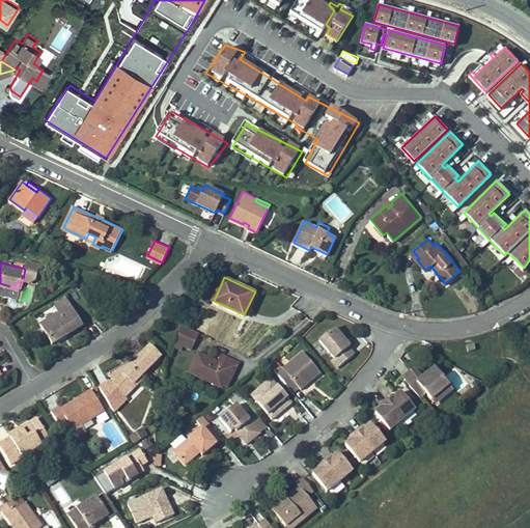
[(59,311),(42,323),(53,341),(68,332),(83,324),(66,296),(55,304),(59,311)]
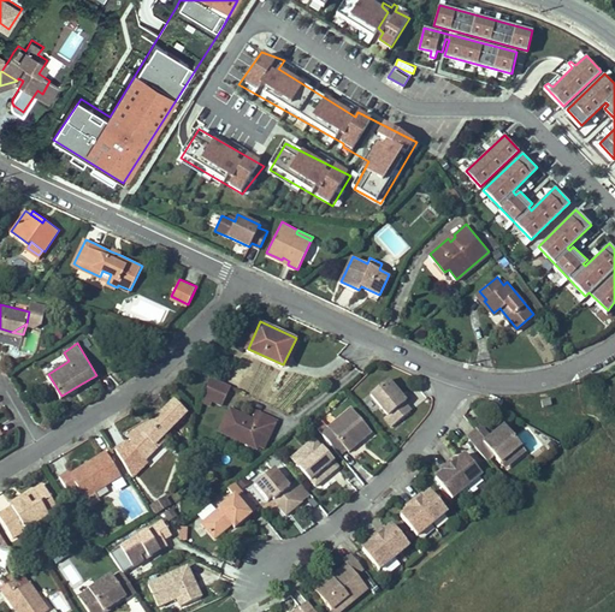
[(231,384),(210,374),(203,394),(213,398),(223,403),(231,384)]
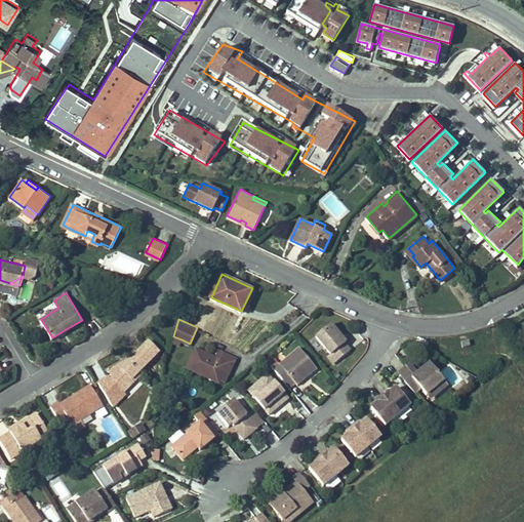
[(328,354),(334,361),(341,356),(351,348),(346,340),(347,339),(331,322),(317,334),(331,352),(328,354)]
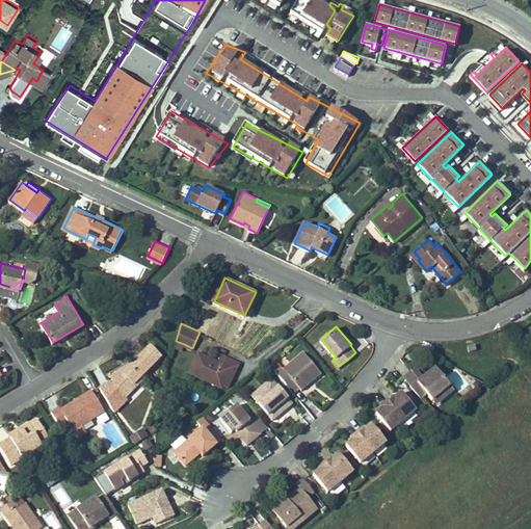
[(113,382),(127,396),(137,385),(135,382),(141,376),(163,354),(152,344),(132,364),(128,368),(124,365),(108,373),(115,380),(113,382)]
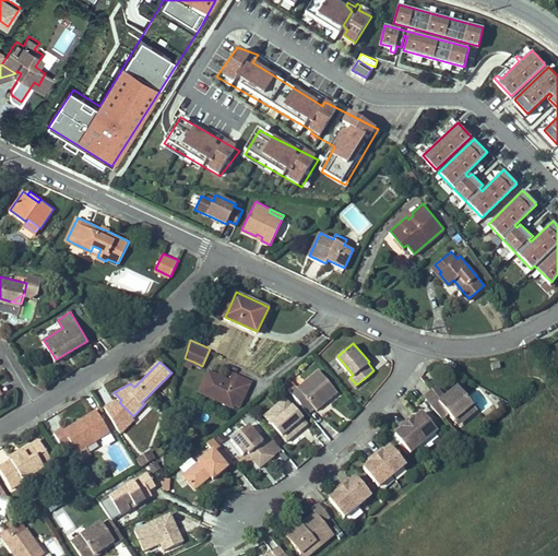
[(319,368),(292,391),(305,406),(311,401),(318,409),(324,402),(325,398),(330,394),(331,397),(339,390),(319,368)]
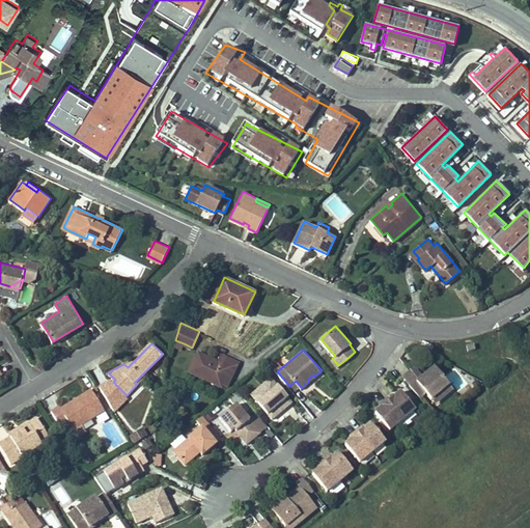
[(199,352),(191,370),(222,385),(230,366),(235,369),(240,361),(222,353),(219,361),(199,352)]
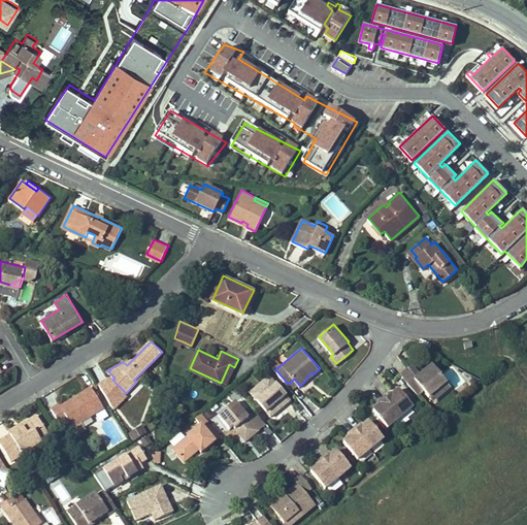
[(400,372),(419,394),(424,389),(425,391),(430,397),(439,390),(442,394),(453,386),(433,363),(422,372),(413,362),(405,368),(400,372)]
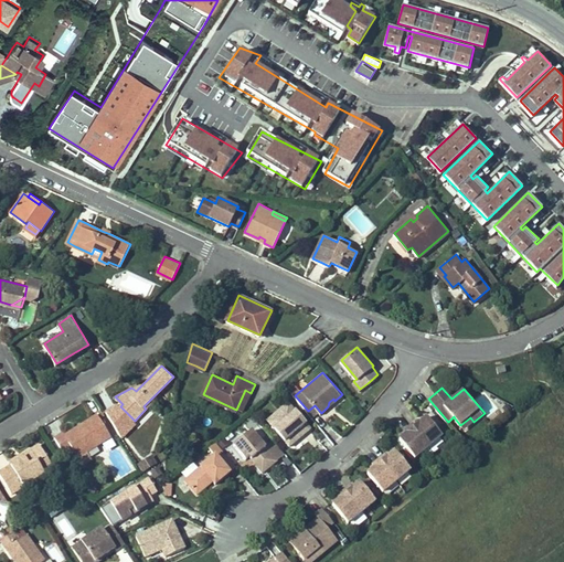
[(150,400),(144,406),(146,409),(152,402),(150,400)]
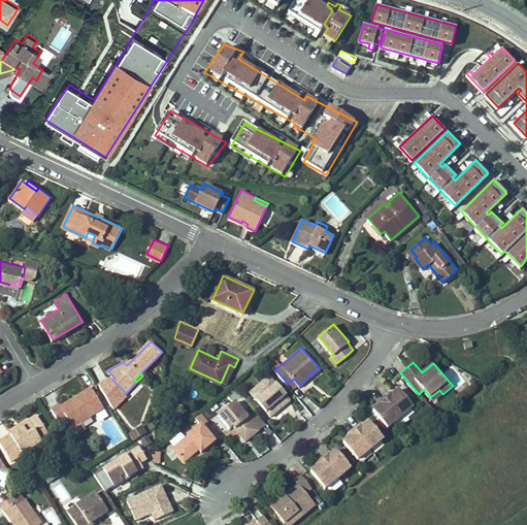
[(251,391),(271,415),(276,411),(276,407),(280,404),(276,401),(280,399),(284,404),(291,398),(270,374),(251,391)]
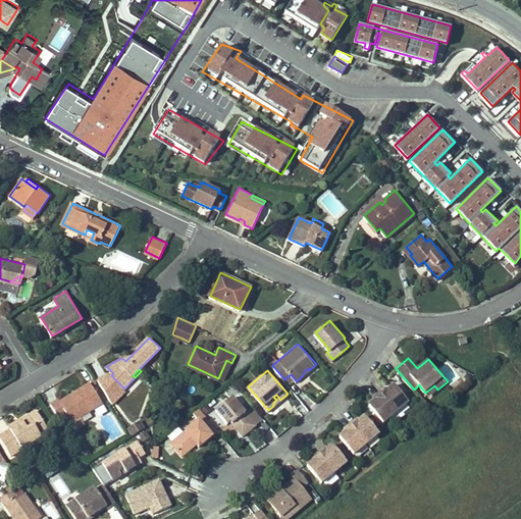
[(68,413),(69,416),(75,412),(79,417),(103,402),(92,382),(74,393),(61,401),(59,398),(51,403),(60,418),(68,413)]
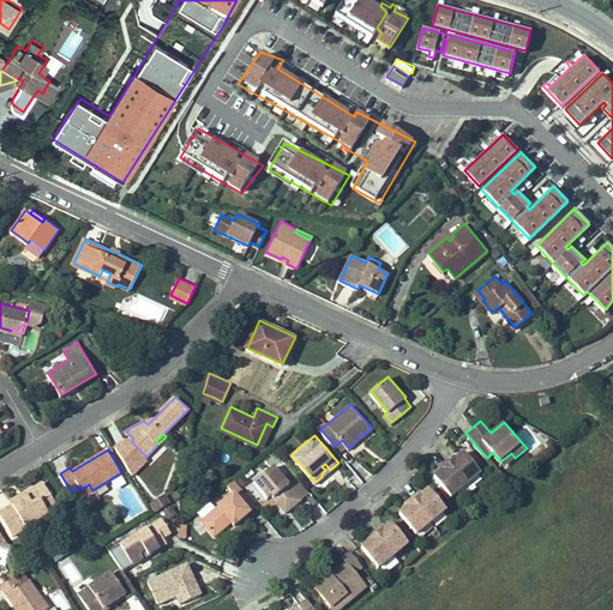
[(442,467),(434,475),(451,494),(481,470),(464,450),(456,457),(458,459),(451,465),(444,471),(442,467)]
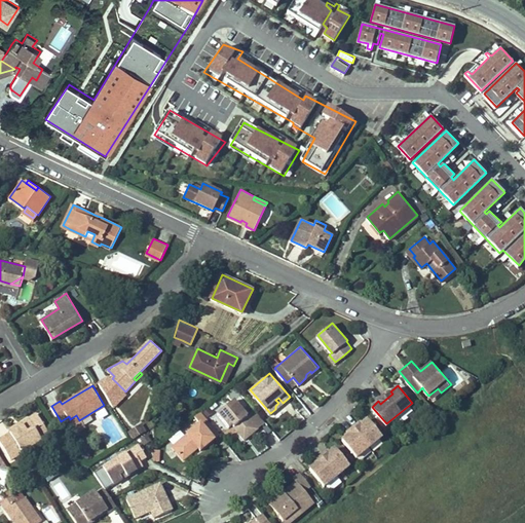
[(438,388),(428,396),(433,400),(441,393),(438,388)]
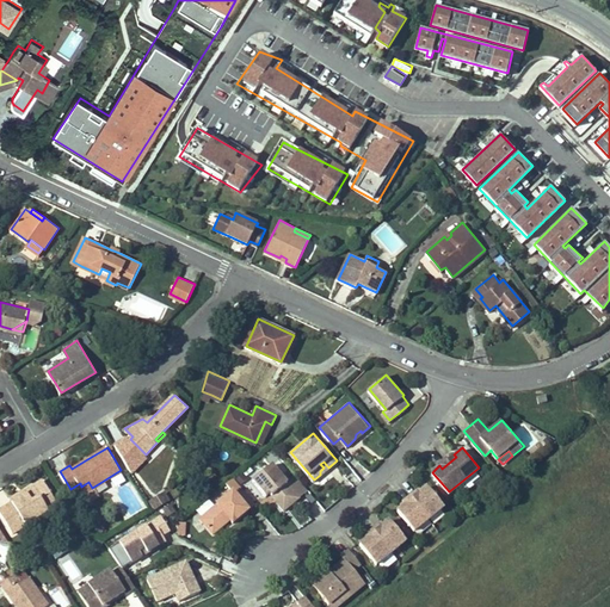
[(270,490),(284,508),(291,502),(309,488),(297,474),(289,482),(272,463),(254,477),(266,494),(270,490)]
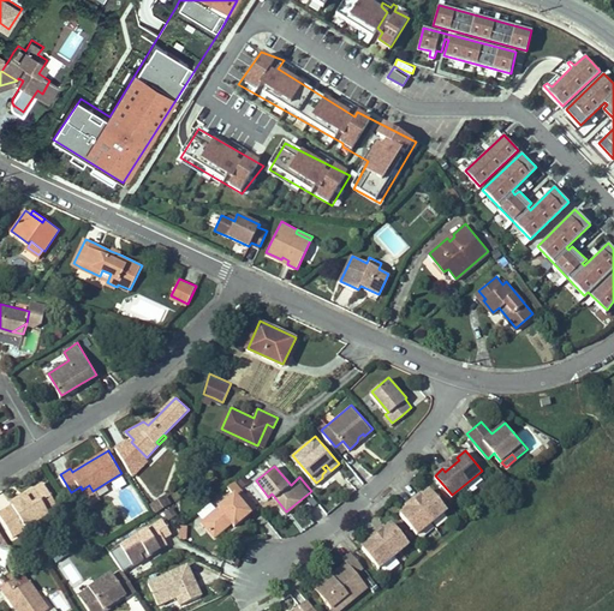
[(0,511),(13,534),(49,513),(47,508),(57,502),(43,481),(27,492),(28,495),(13,504),(0,511)]
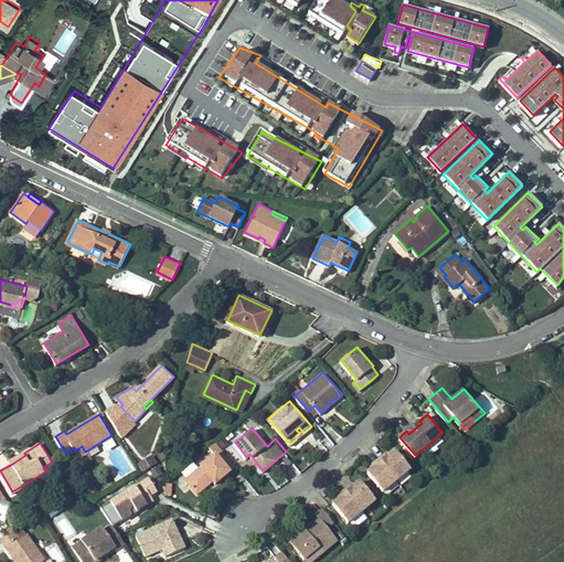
[(75,451),(78,456),(85,452),(82,446),(75,451)]
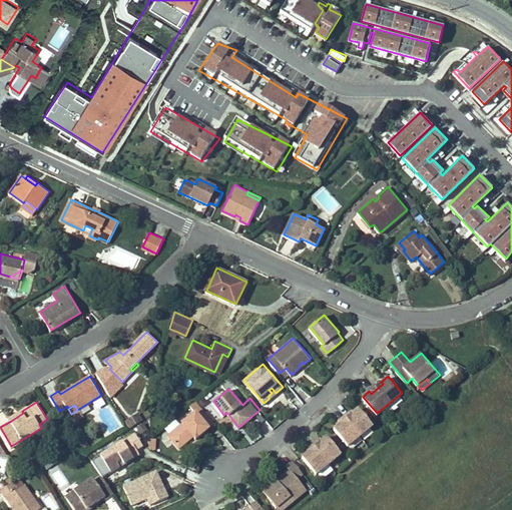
[(168,434),(179,446),(193,434),(196,437),(199,434),(209,426),(206,423),(212,418),(202,406),(196,411),(196,410),(168,434)]
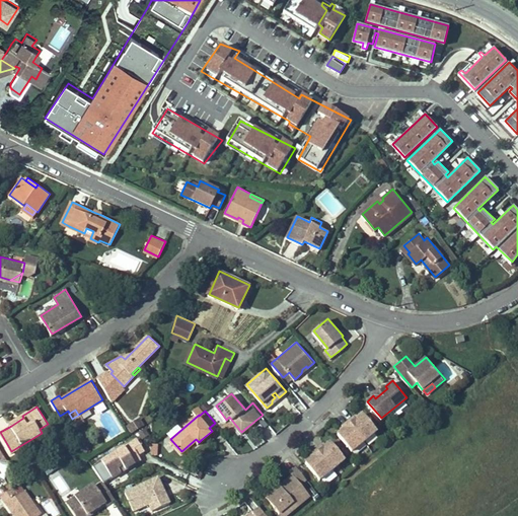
[(345,428),(339,433),(352,450),(377,429),(363,412),(357,418),(359,420),(354,424),(347,430),(345,428)]
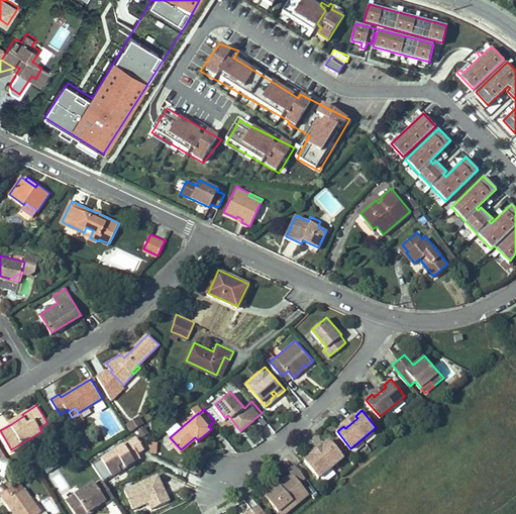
[(14,418),(9,421),(11,424),(23,416),(22,414),(21,413),(14,418)]
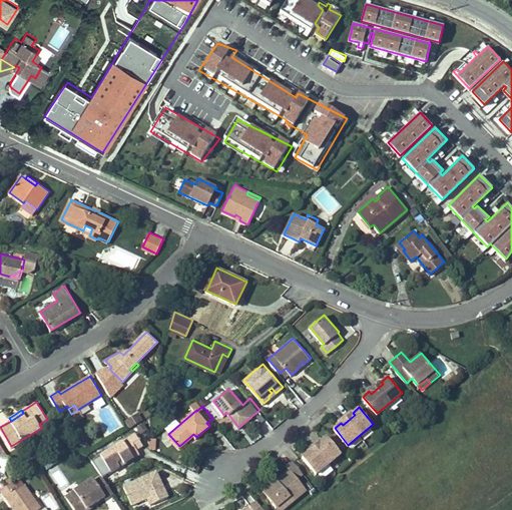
[(126,421),(130,428),(143,420),(139,413),(126,421)]
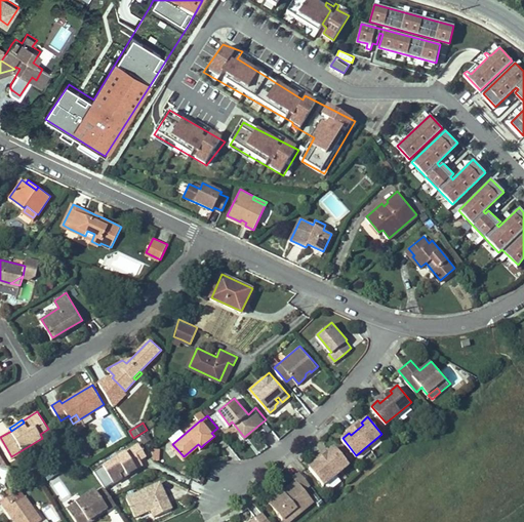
[(48,429),(40,434),(42,438),(43,440),(51,435),(48,429)]
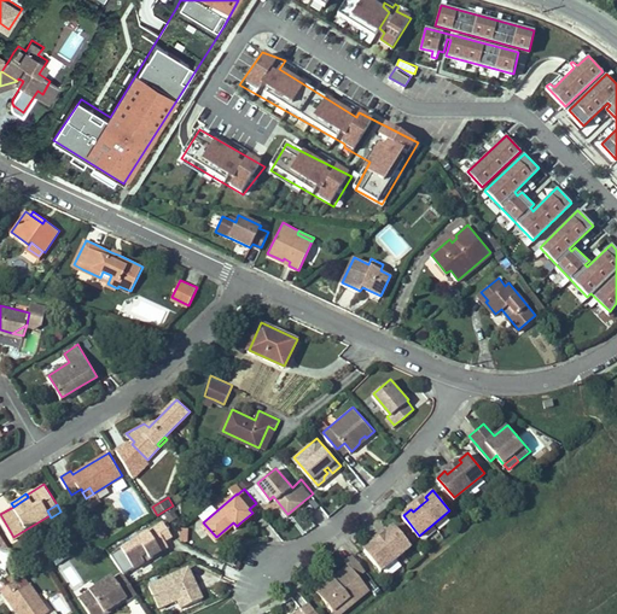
[(122,548),(135,567),(145,561),(143,555),(147,553),(151,557),(169,545),(166,541),(173,536),(164,521),(122,548)]
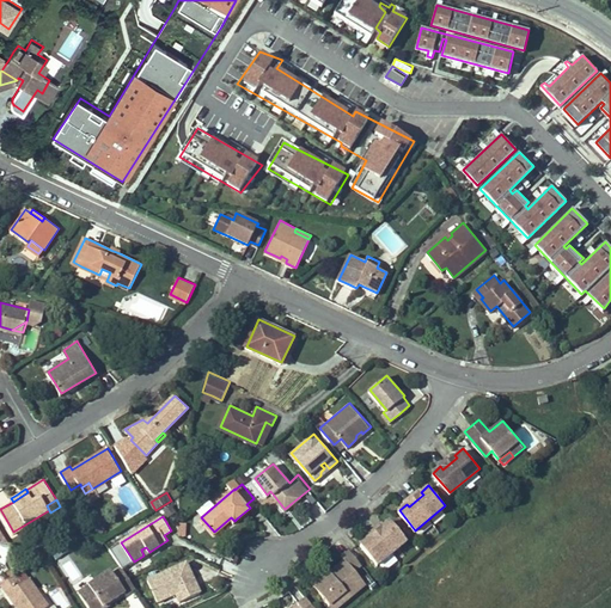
[(368,538),(361,544),(378,564),(408,539),(391,519),(383,526),(385,528),(378,534),(371,540),(368,538)]
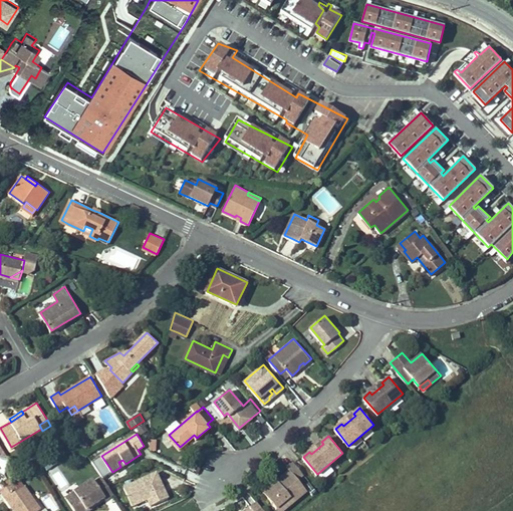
[(0,465),(0,472),(5,474),(9,460),(2,458),(0,465)]
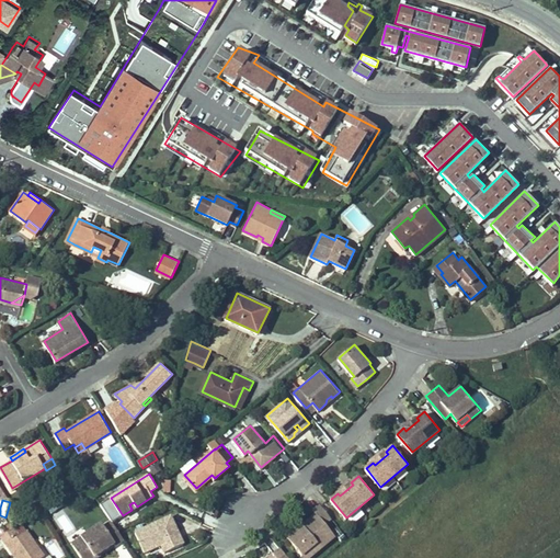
[(26,510),(20,501),(13,505),(19,514),(26,510)]
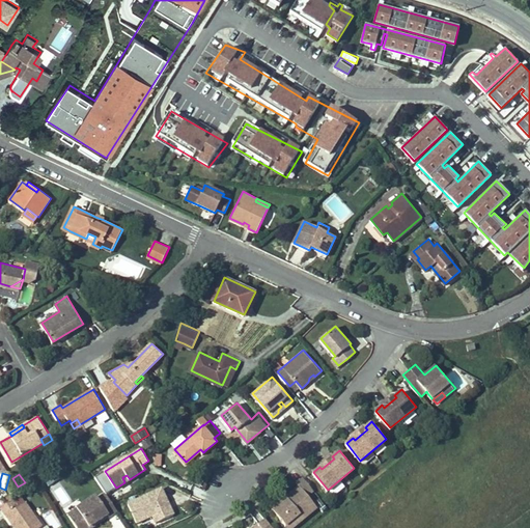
[(273,507),(286,525),(301,512),(304,517),(317,505),(308,494),(314,489),(304,476),(298,481),(300,484),(293,491),(273,507)]
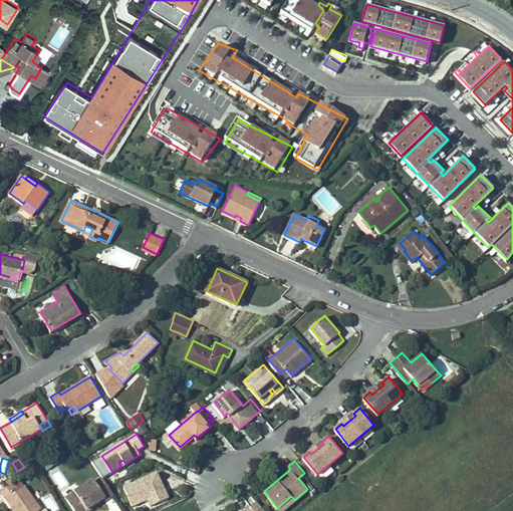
[(122,469),(120,467),(112,472),(113,475),(122,469)]
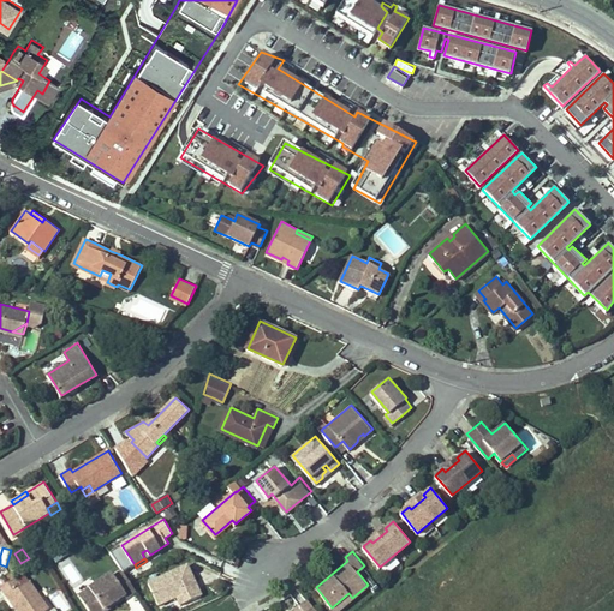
[(178,594),(183,603),(198,595),(203,593),(189,563),(150,581),(160,603),(178,594)]
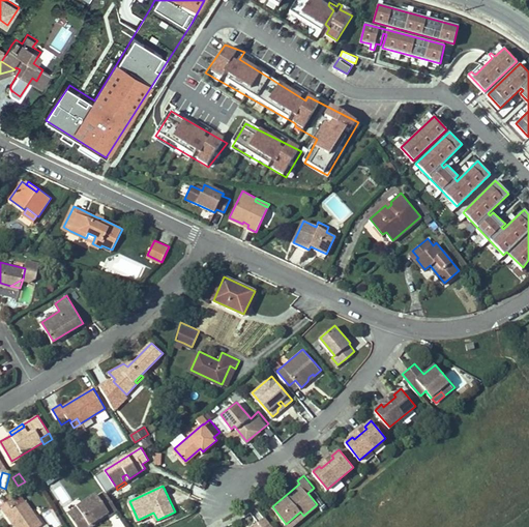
[(78,505),(80,508),(71,514),(79,526),(89,526),(92,525),(91,524),(95,521),(110,511),(111,514),(118,507),(109,493),(101,498),(99,495),(97,493),(78,505)]
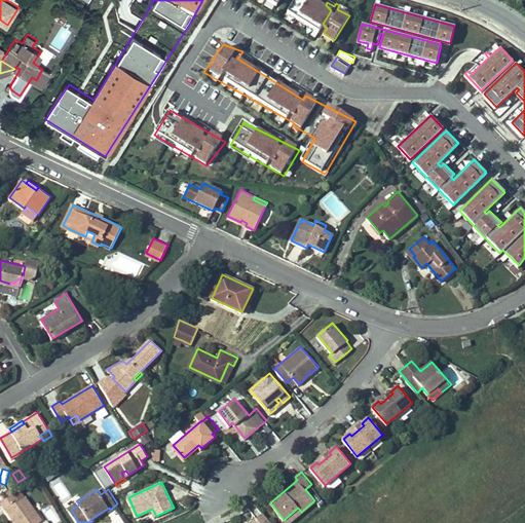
[(38,522),(42,520),(26,495),(19,499),(14,493),(1,501),(15,522),(38,522)]
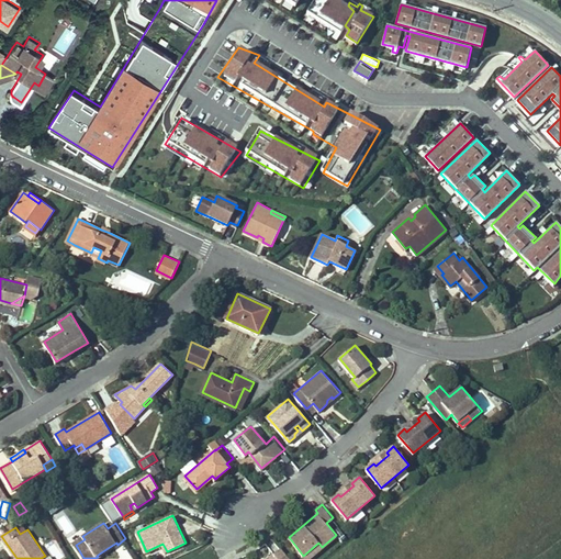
[(85,539),(82,536),(74,543),(76,545),(85,539)]
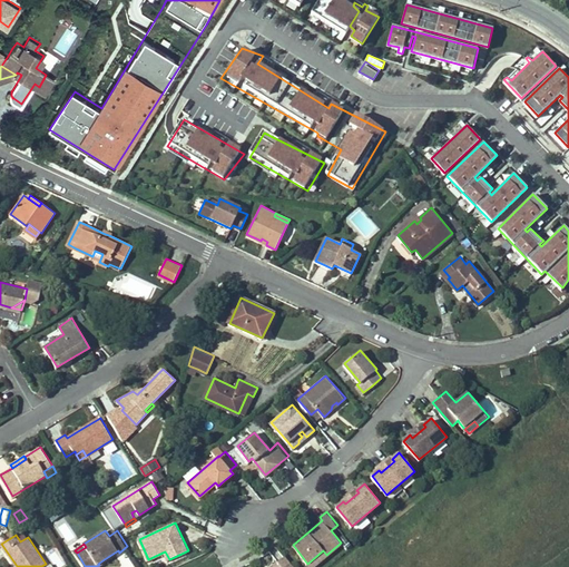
[(307,564),(311,566),(313,566),(326,555),(323,550),(307,564)]
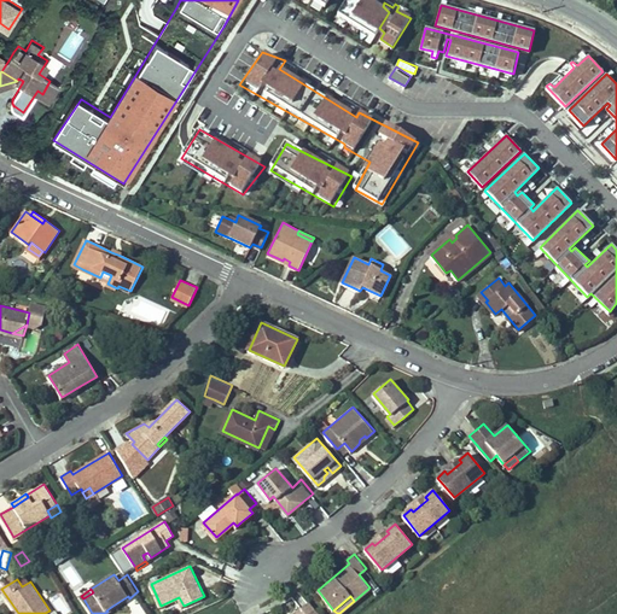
[(321,613),(310,601),(295,613),(321,613)]
